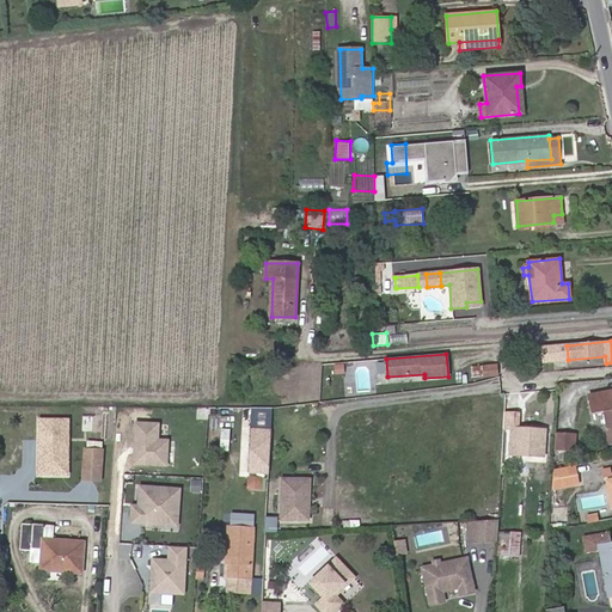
[(334,362),(334,374),(344,374),(344,363),(334,362)]
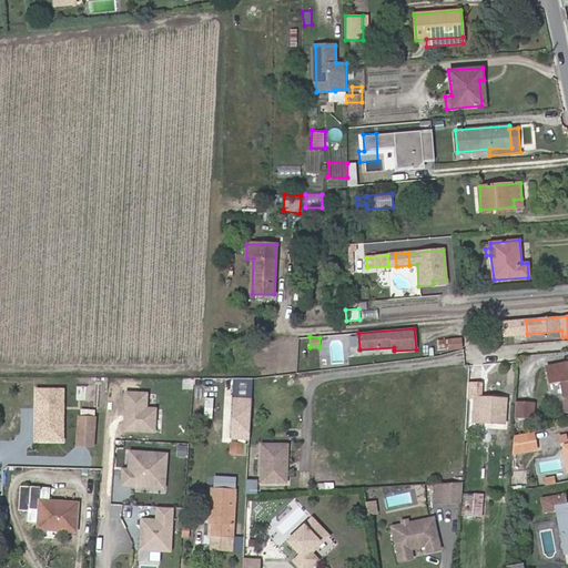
[(450,340),(450,341),(438,342),(438,350),(463,347),(462,338),(450,340)]
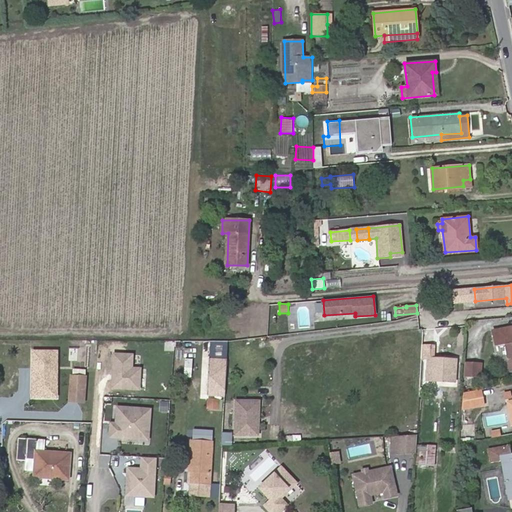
[(308,328),(310,307),(299,306),(297,327),(308,328)]
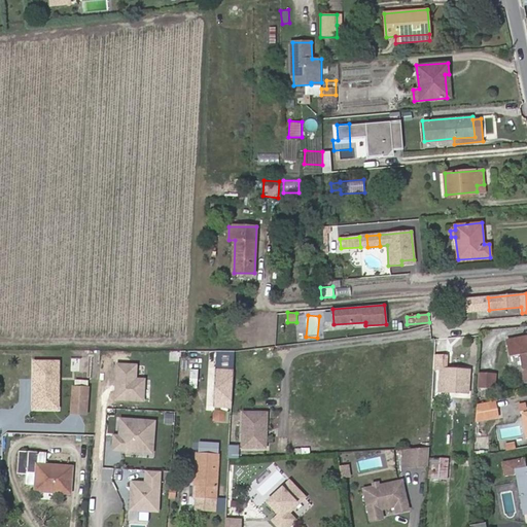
[(526,382),(526,337),(508,341),(513,357),(521,356),(525,382),(526,382)]
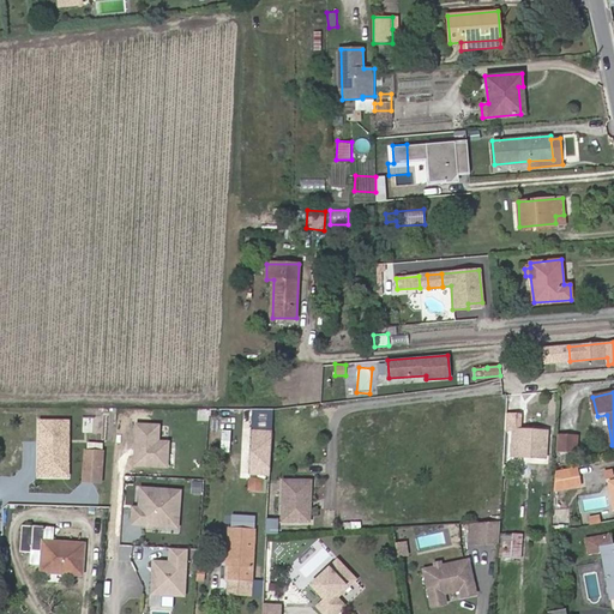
[(106,434),(106,419),(92,419),(92,433),(106,434)]
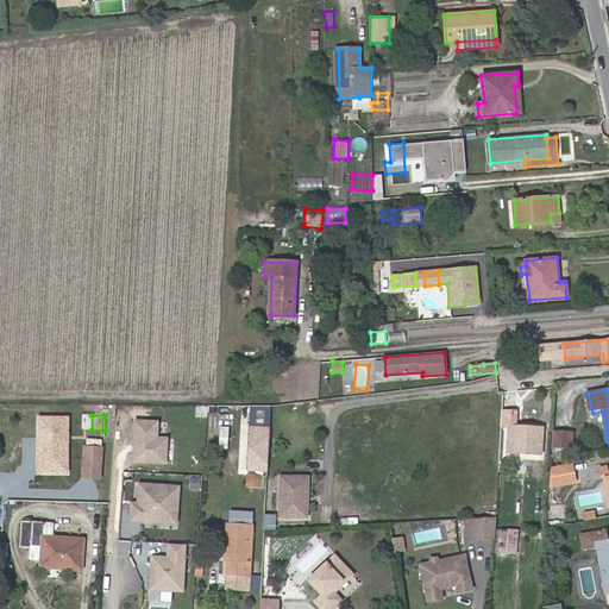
[(36,422),(36,418),(17,416),(17,431),(31,431),(31,421),(36,422)]
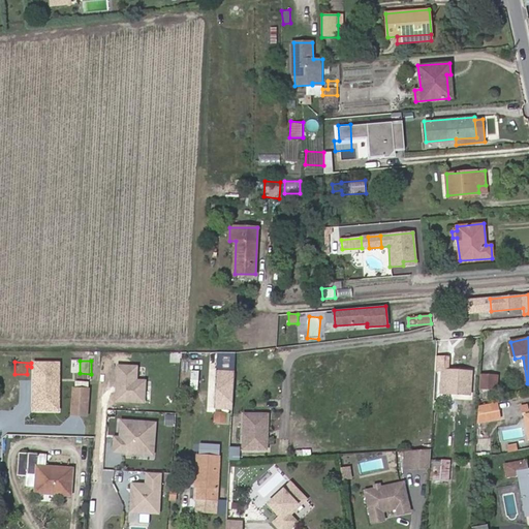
[(469,396),(470,373),(442,371),(441,394),(469,396)]
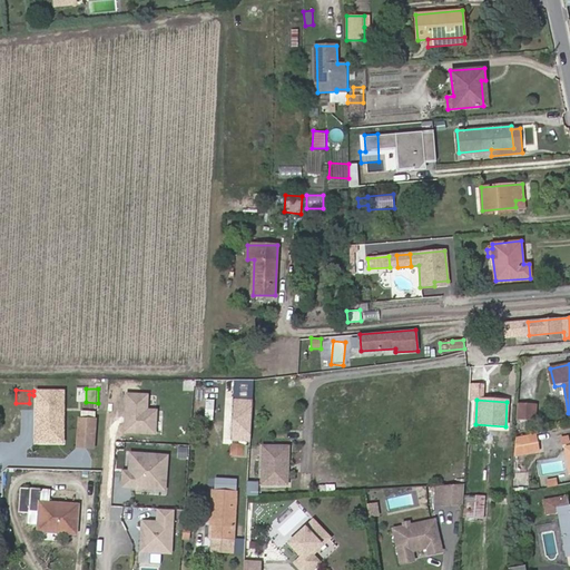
[(534,420),(536,402),(518,401),(517,419),(534,420)]
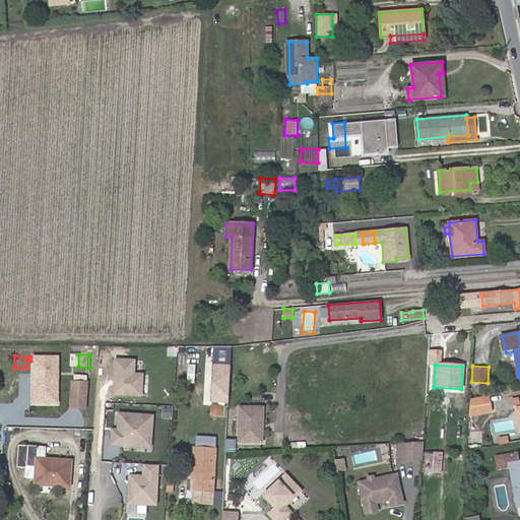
[(85,409),(86,383),(71,383),(70,408),(85,409)]
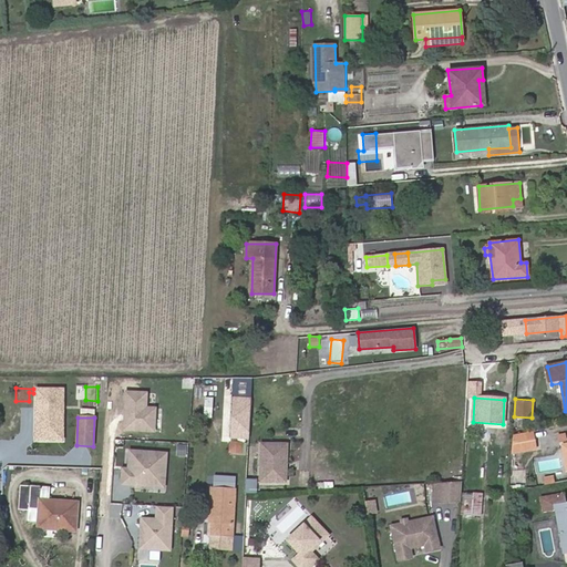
[(533,449),(531,432),(512,435),(511,453),(533,449)]
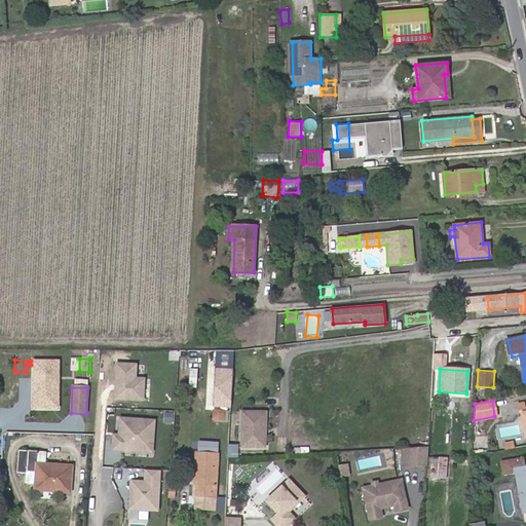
[(228,421),(228,409),(213,409),(213,420),(228,421)]
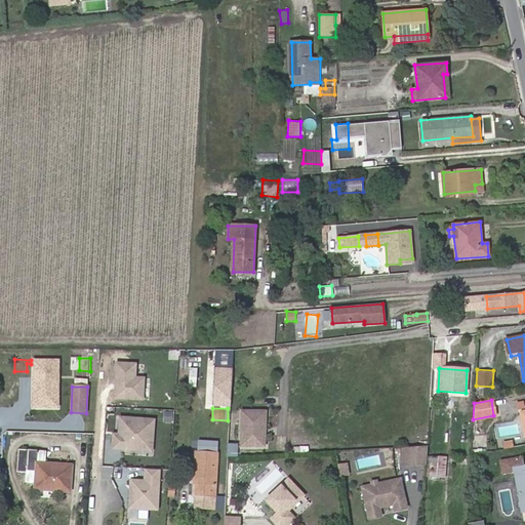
[(264,446),(265,412),(241,411),(241,446),(264,446)]
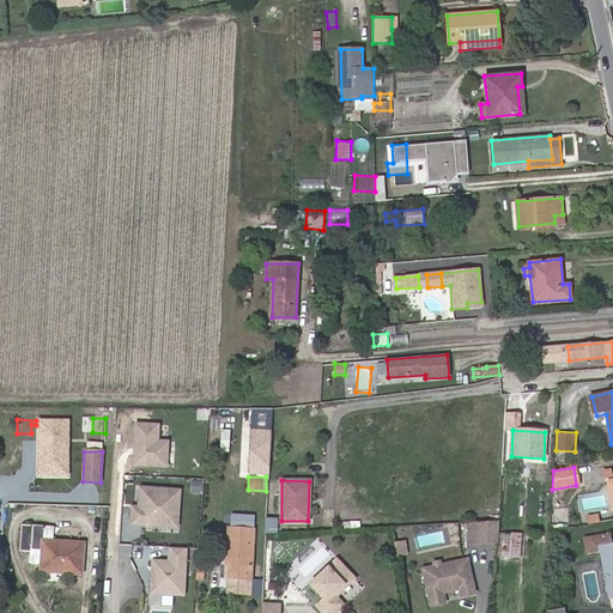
[(279,519),(266,517),(265,533),(278,534),(279,519)]
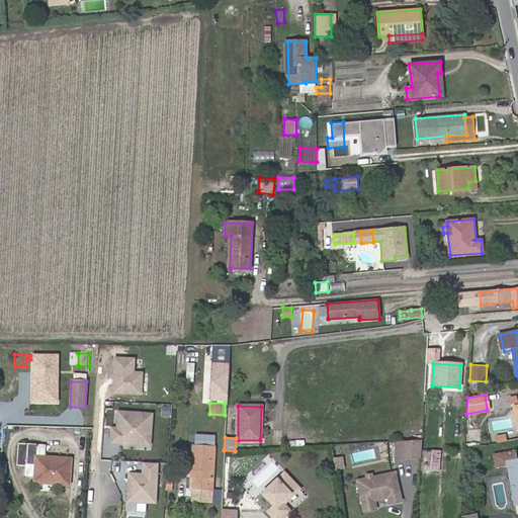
[(402,441),(401,458),(421,457),(421,451),(422,440),(402,441)]
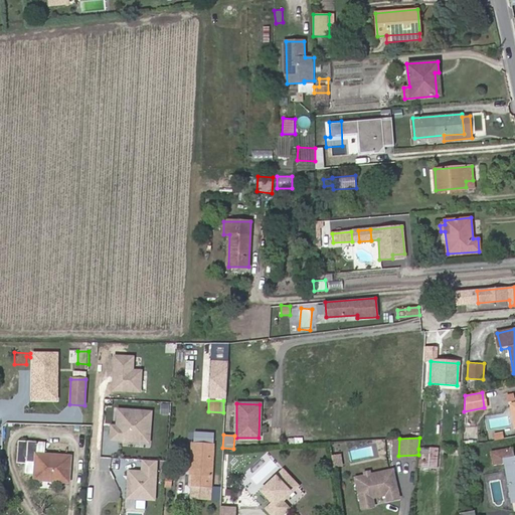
[(47,455),(47,444),(20,443),(19,463),(29,463),(29,461),(35,461),(34,480),(68,482),(70,456),(47,455)]
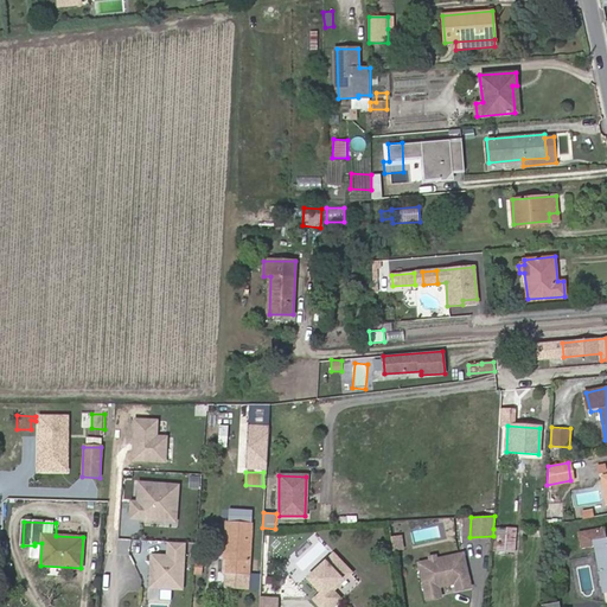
[(250,573),(251,524),(227,523),(225,560),(227,560),(227,573),(250,573)]
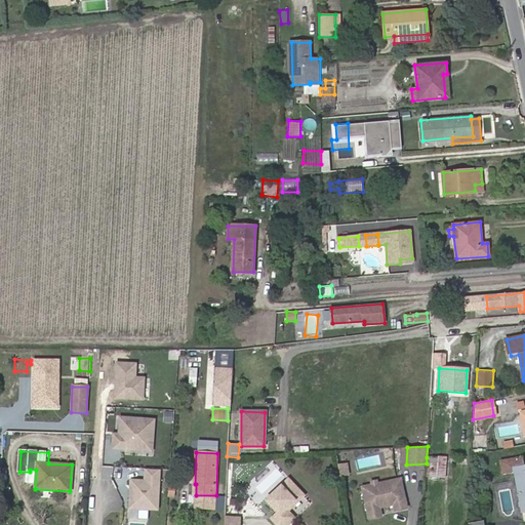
[(514,473),(521,512),(524,511),(524,475),(522,456),(499,460),(502,475),(514,473)]
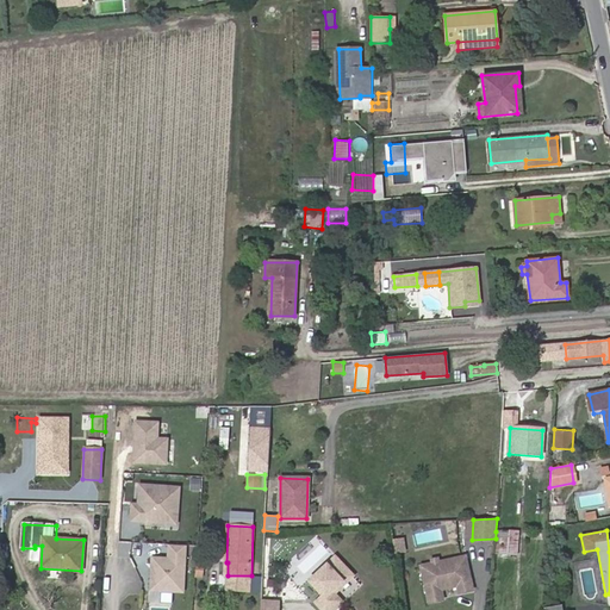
[(495,554),(503,554),(517,554),(517,533),(496,531),(496,539),(495,554)]
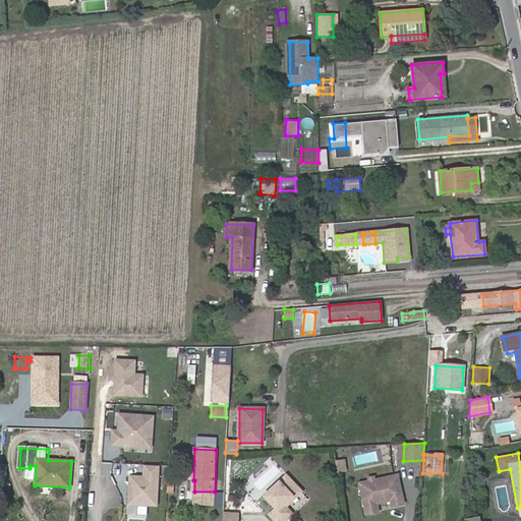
[(337,472),(347,471),(346,458),(335,460),(337,472)]
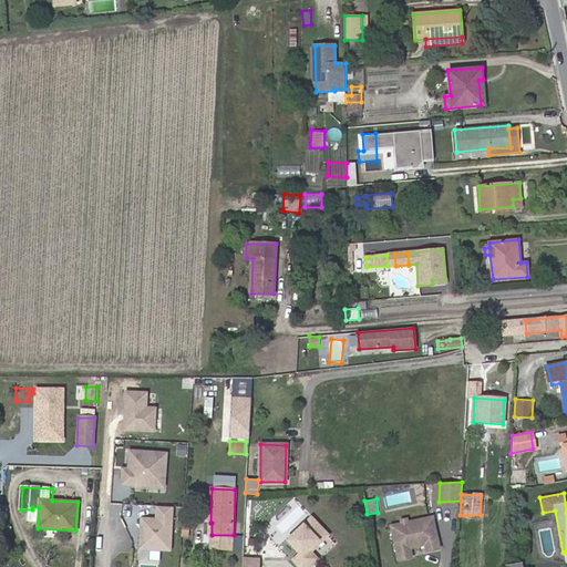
[(267,522),(280,539),(309,518),(296,501),(267,522)]
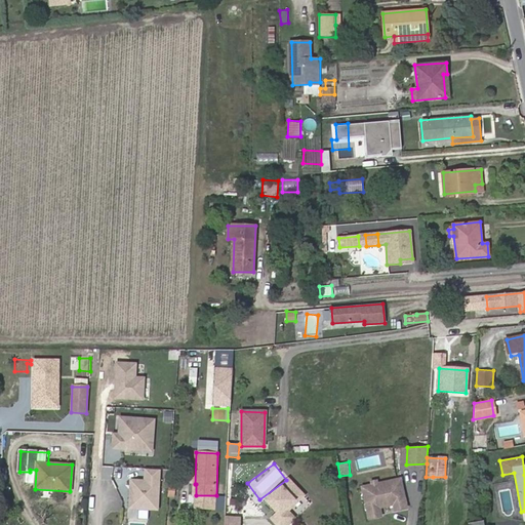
[(286,511),(303,495),(288,479),(266,500),(277,513),(271,518),(277,524),(284,524),(292,518),(286,511)]
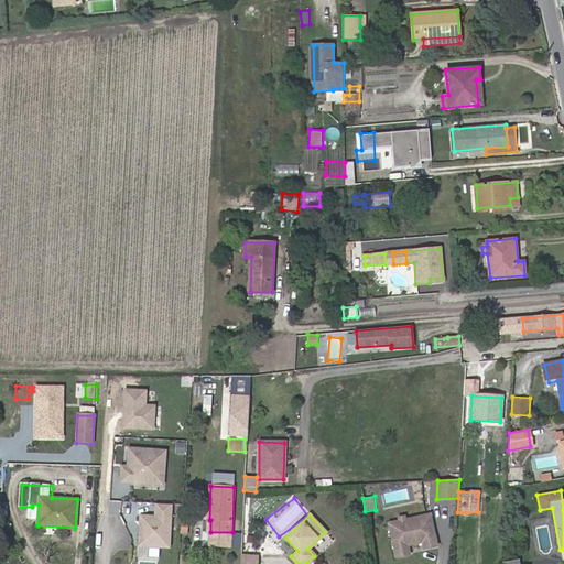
[(435,539),(430,514),(404,520),(399,521),(389,523),(397,557),(409,554),(407,542),(410,542),(410,544),(422,542),(435,539)]
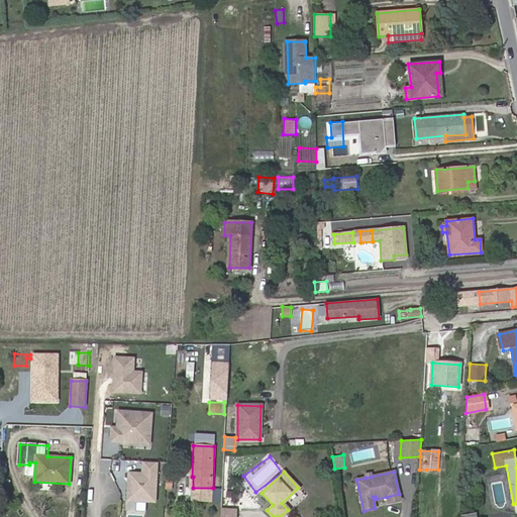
[(399,494),(387,497),(389,503),(400,500),(399,494)]
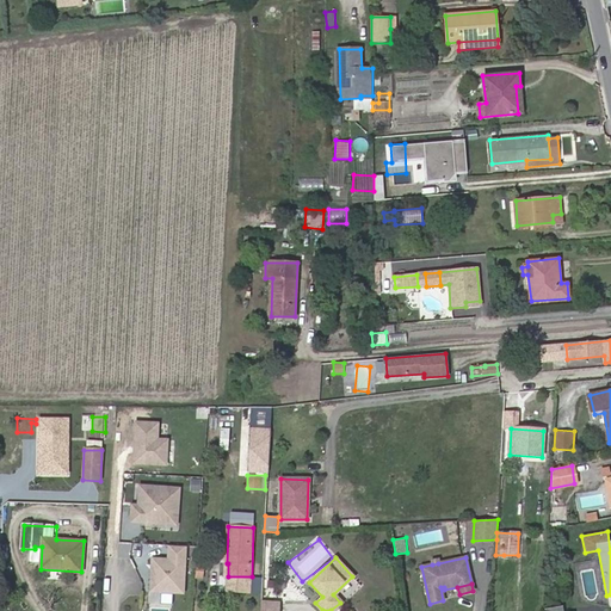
[(261,600),(260,610),(279,610),(281,602),(261,600)]
